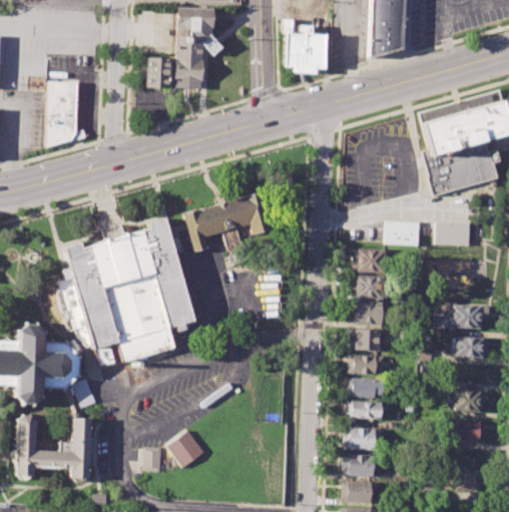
[(370,0),(404,0),(403,47),(369,57),(370,0)]
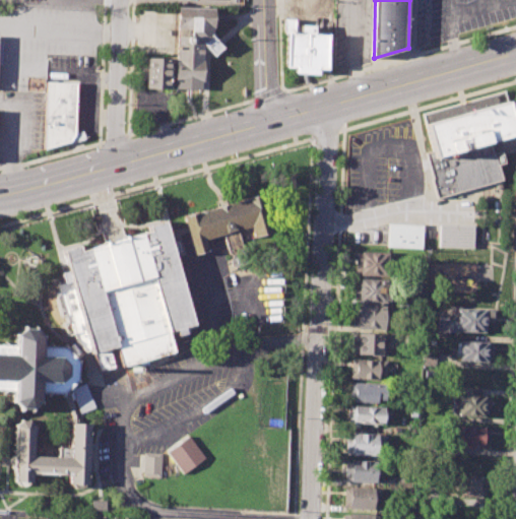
[(178,88),(181,8),(215,9),(214,36),(226,48),(217,56),(206,44),(204,90),(178,88)]
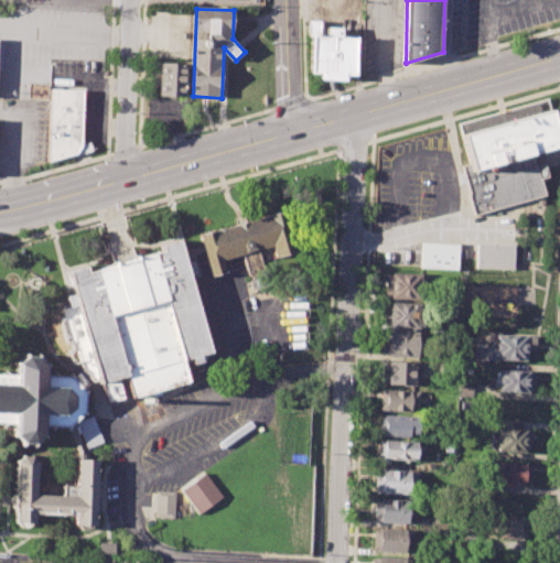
[(314,35),(359,36),(358,74),(346,73),(345,82),(321,80),(322,72),(313,72),(314,35)]
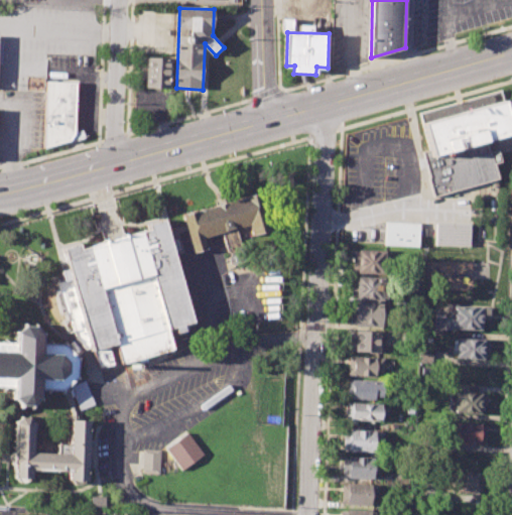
[(148,58),(172,59),(171,90),(147,89),(148,58)]
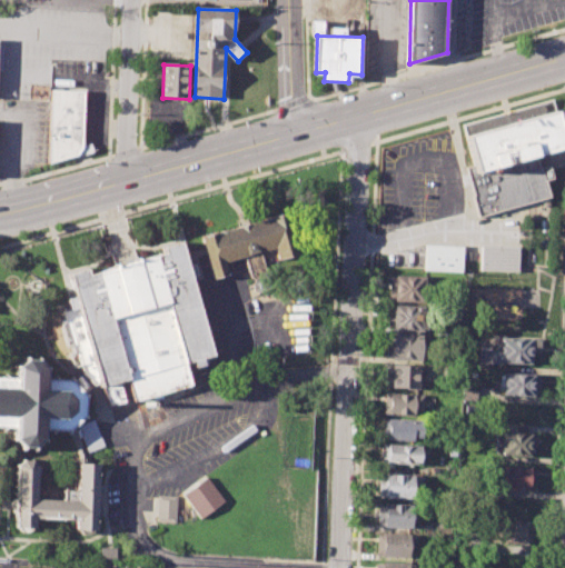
[(53,90),(87,92),(85,146),(95,143),(97,152),(51,165),(53,102),(53,90)]
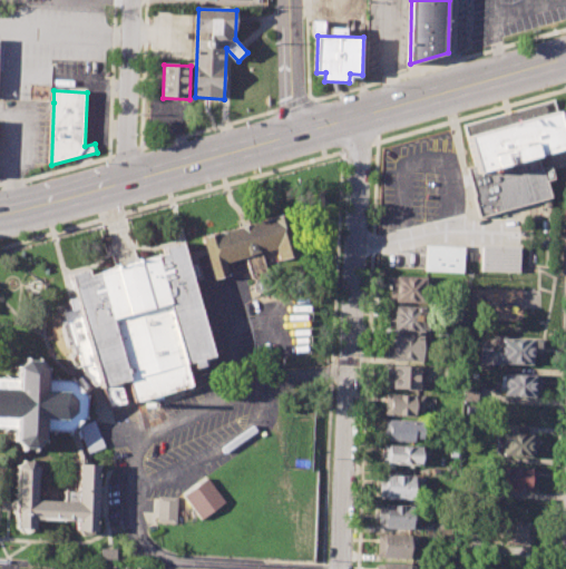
[(467,125),(556,99),(565,131),(565,149),(540,157),(544,168),(553,166),(556,179),(549,182),(554,197),(545,200),(484,217),(469,170),(479,167),(467,125)]
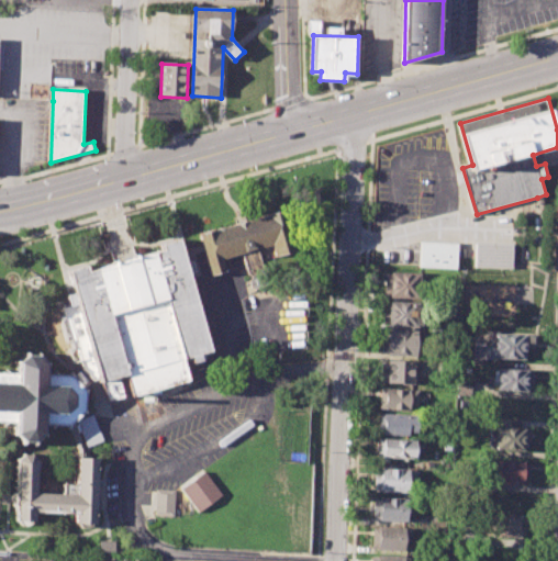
[(201,234),(287,206),(301,251),(278,259),(274,246),(260,250),(266,270),(250,276),(244,254),(223,260),(226,270),(214,275),(207,250),(198,254),(187,257),(186,251),(204,245),(201,234)]
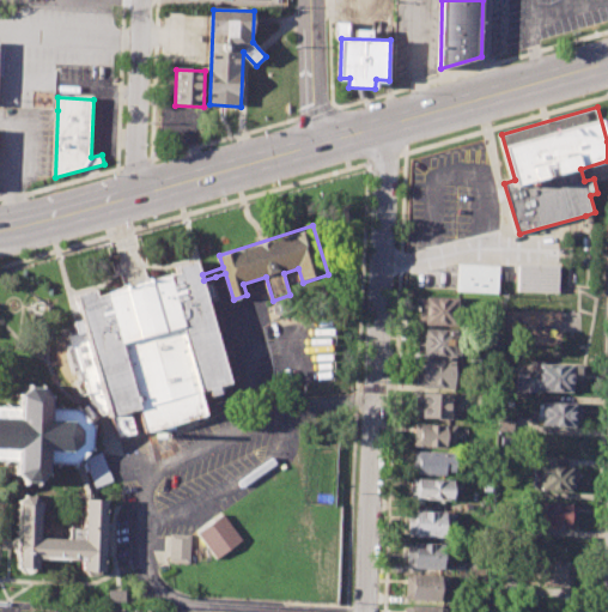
[(79,296),(96,291),(98,297),(127,289),(139,286),(150,283),(180,274),(177,267),(198,261),(202,274),(204,280),(211,304),(232,383),(220,387),(222,393),(211,395),(210,389),(200,392),(207,416),(147,432),(140,408),(135,410),(131,411),(137,434),(121,438),(115,417),(110,418),(108,413),(103,414),(92,404),(90,394),(83,397),(78,382),(84,381),(81,370),(77,371),(70,349),(77,346),(74,338),(83,335),(79,325),(86,322),(79,296)]
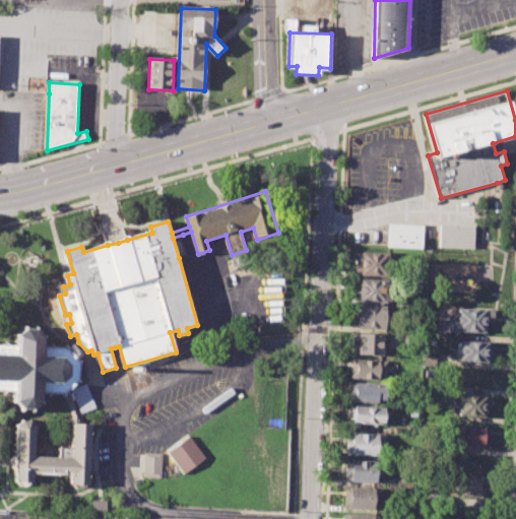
[(391,224),(426,225),(426,237),(425,249),(390,248),(391,224)]
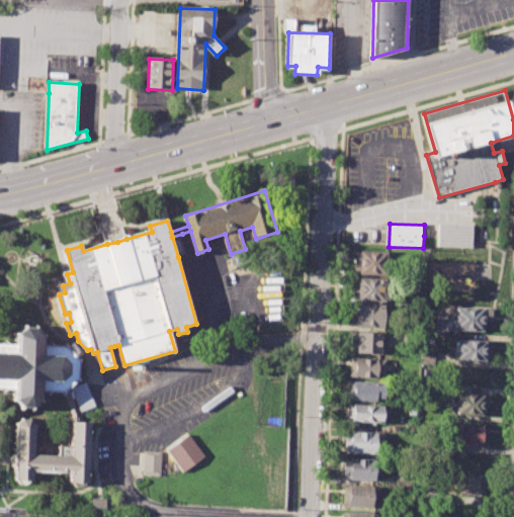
[(441,224),(475,225),(474,249),(440,247),(440,236),(441,224)]
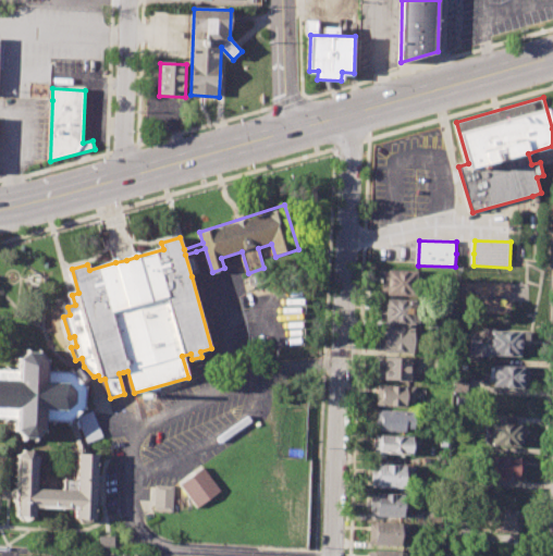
[(388,271),(422,272),(421,296),(386,295),(388,271)]
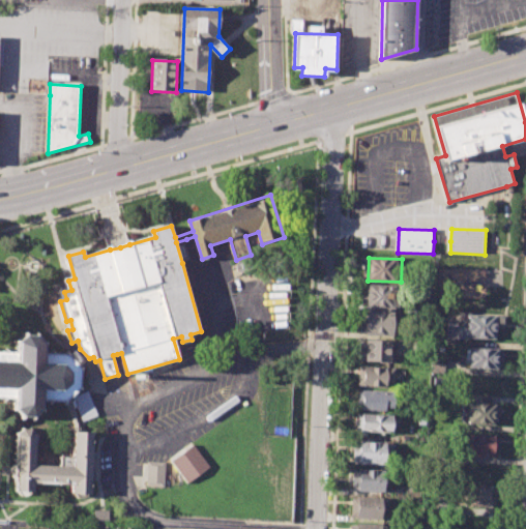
[(368,284),(400,286),(399,311),(367,310),(368,284)]
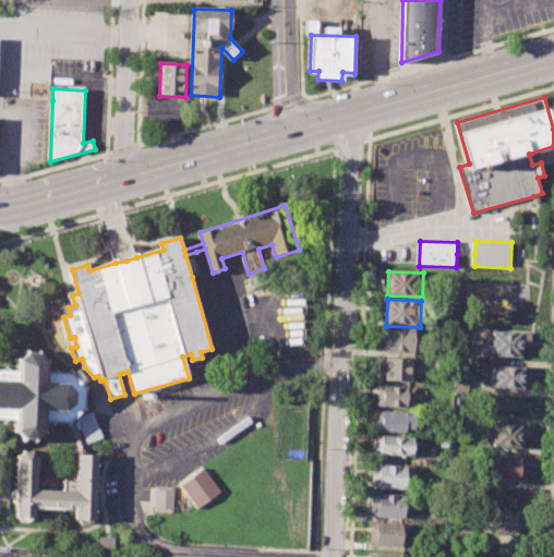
[(383,328),(419,330),(418,353),(382,351),(383,328)]
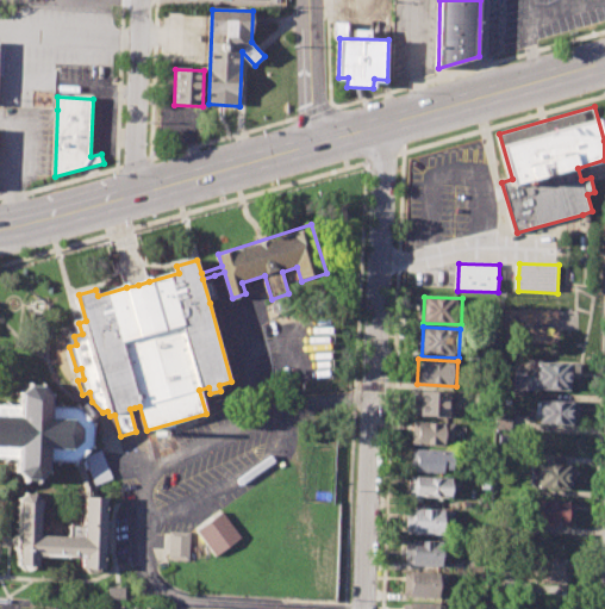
[(535,364),(582,365),(582,379),(573,379),(573,391),(516,390),(517,372),(530,372),(530,376),(534,376),(535,364)]
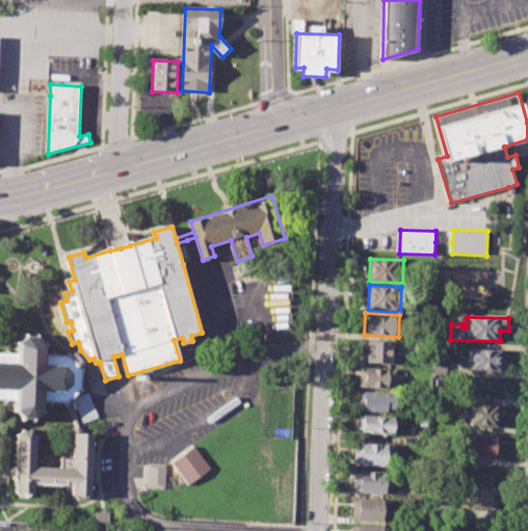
[(0,401),(16,402),(15,412),(23,419),(34,419),(43,412),(44,402),(69,403),(73,399),(83,391),(84,370),(71,354),(45,353),(46,344),(38,337),(28,336),(19,344),(19,351),(0,350),(0,401)]
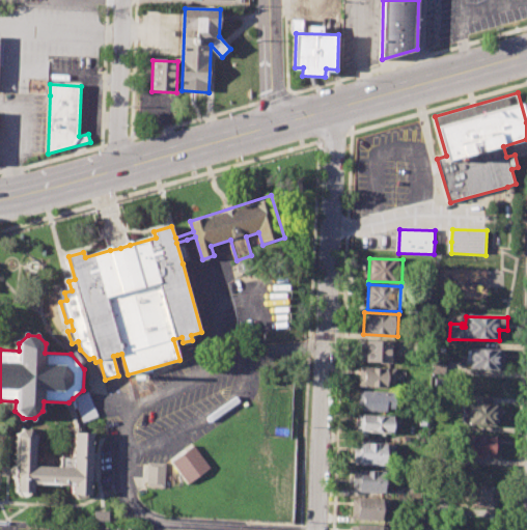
[(364,341),(398,342),(397,362),(363,360),(364,341)]
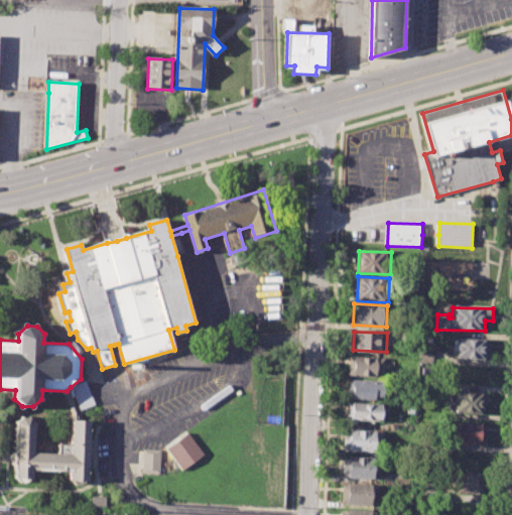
[(70,346),(80,357),(89,349),(79,338),(70,346)]
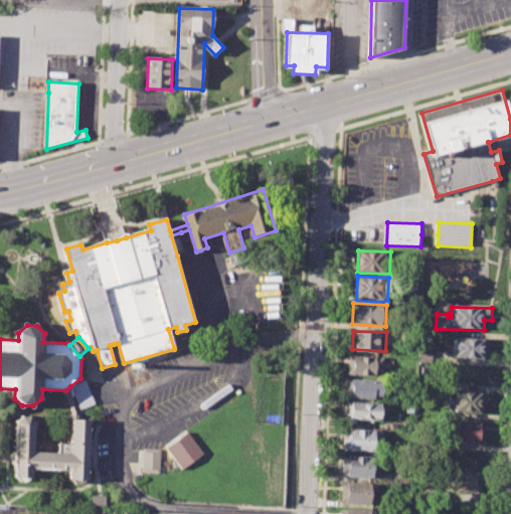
[(455,338),(492,339),(491,359),(458,358),(458,350),(455,350),(455,338)]
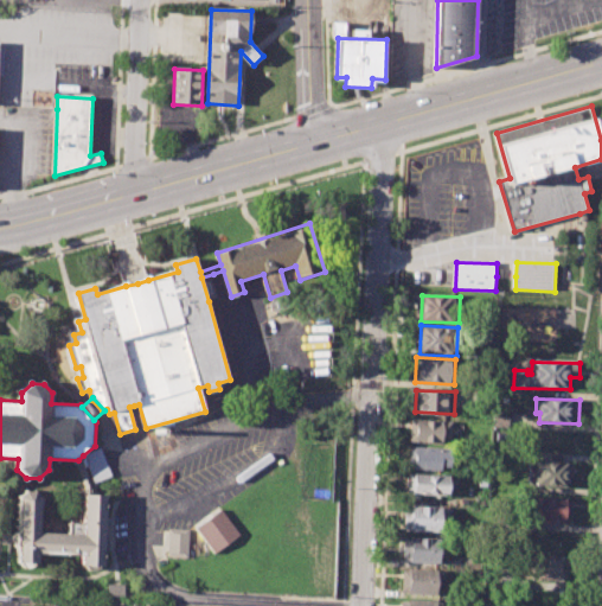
[(414,421),(454,422),(454,445),(414,444),(414,421)]
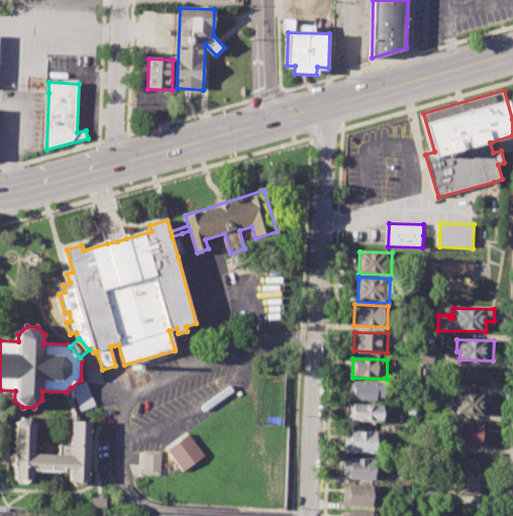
[(67,392),(77,421),(83,421),(74,399),(78,397),(83,411),(86,410),(98,406),(89,382),(74,387),(75,391),(72,392),(71,388),(67,392)]
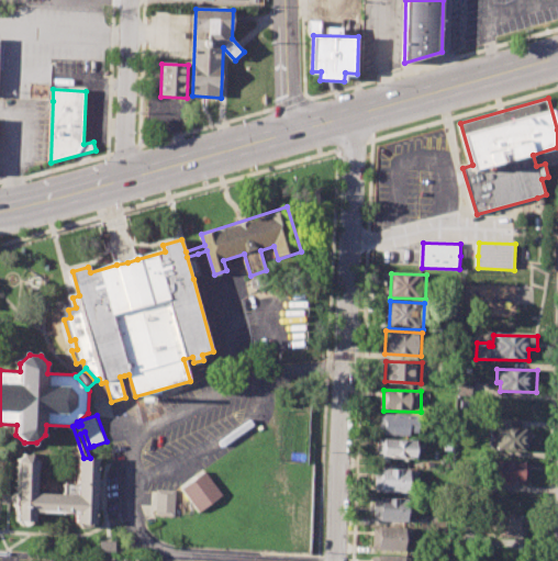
[(383,415),(421,417),(420,432),(411,432),(411,436),(382,435),(383,415)]
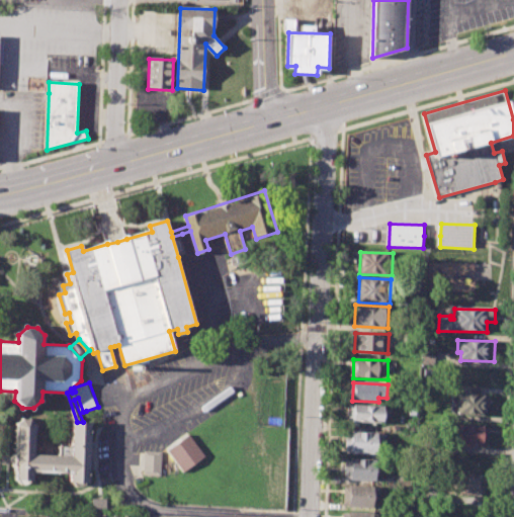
[(454,395),(488,397),(487,416),(453,414),(454,395)]
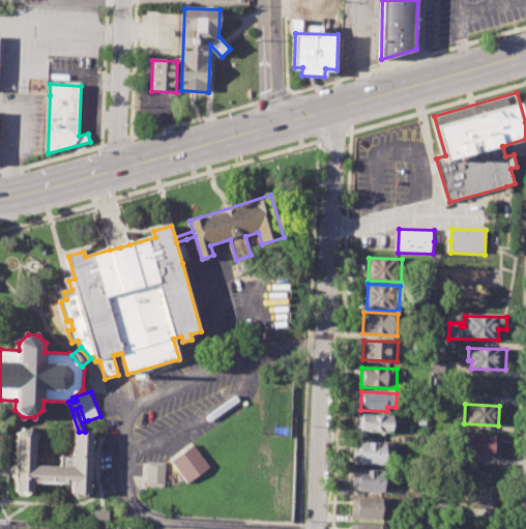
[(363,414),(395,416),(393,419),(399,420),(398,434),(362,432),(363,414)]
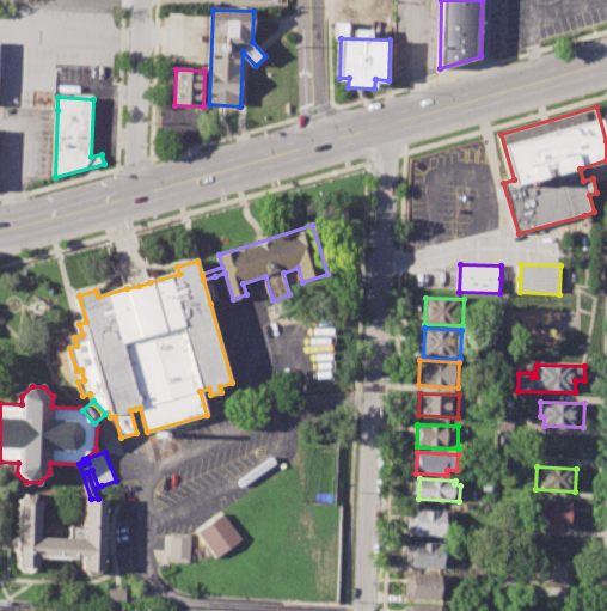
[(24,501),(29,495),(37,495),(42,501),(41,537),(87,538),(87,499),(91,499),(98,499),(108,500),(108,521),(106,572),(102,572),(99,575),(93,575),(90,572),(85,570),(86,560),(42,558),(42,569),(36,569),(34,573),(26,573),(24,568),(20,567),(22,550),(18,550),(18,537),(23,538),(24,501)]
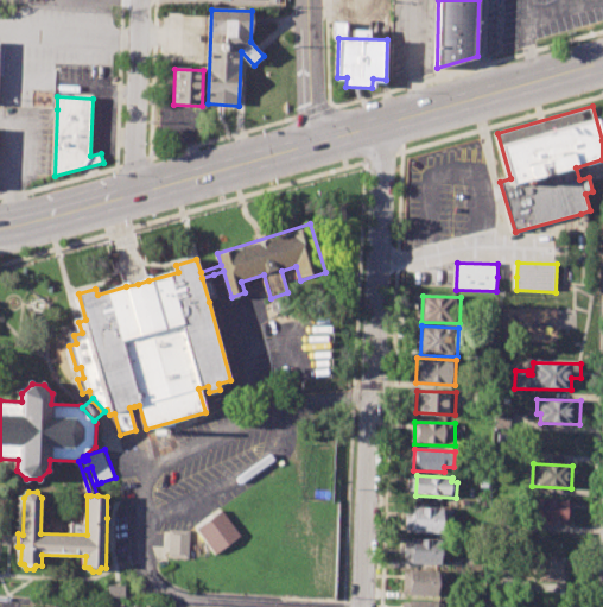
[(534,498),(575,500),(573,524),(533,522),(534,498)]
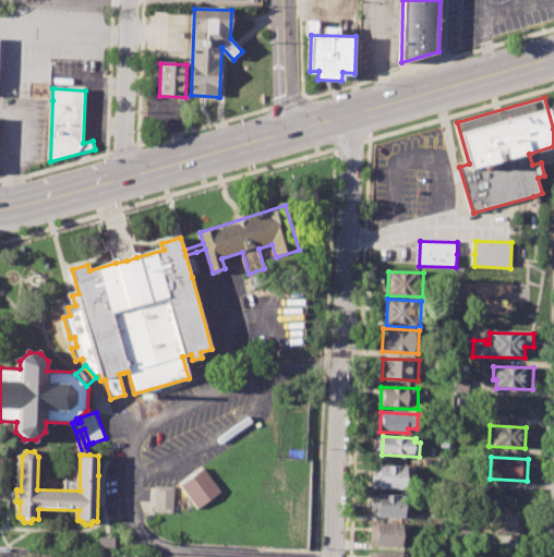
[(381,464),(419,467),(418,491),(380,489),(381,464)]
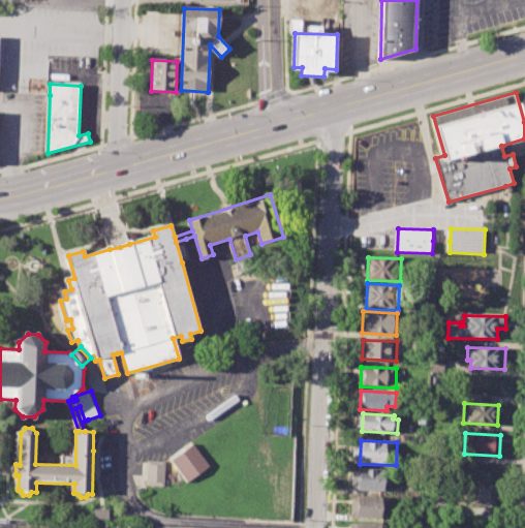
[(173,460),(195,444),(211,467),(188,483),(173,460)]
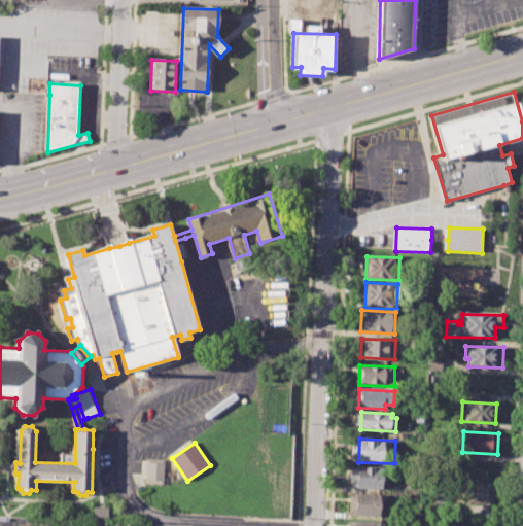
[(149,459),(167,460),(165,486),(147,484),(148,474),(149,459)]
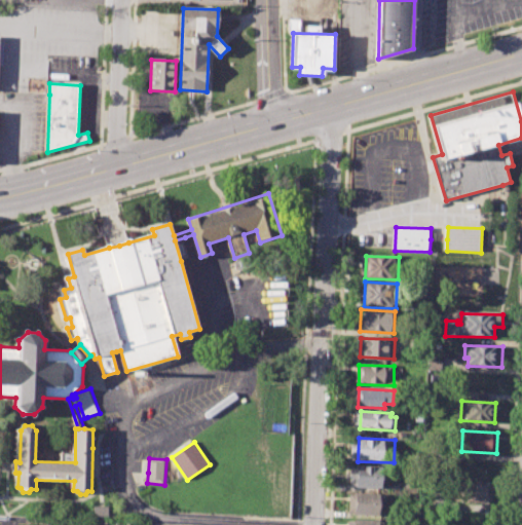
[(357,465),(385,467),(384,489),(356,488),(357,465)]
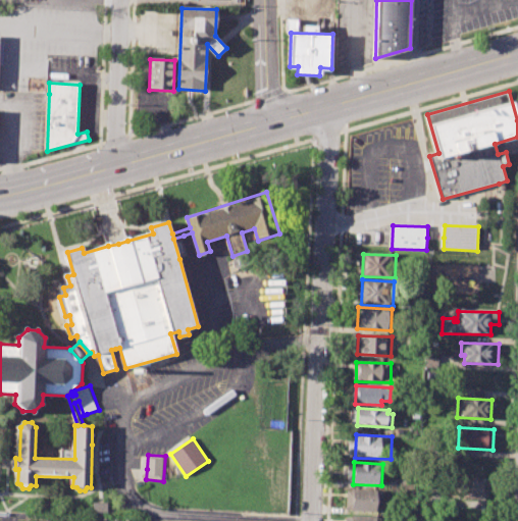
[(458,477),(489,478),(488,500),(458,499),(458,477)]
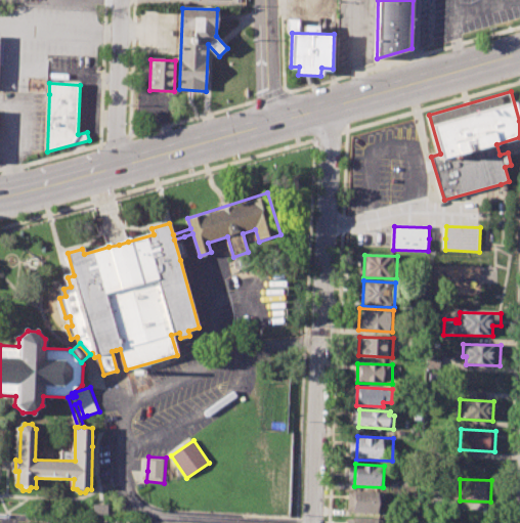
[(351,492),(382,493),(381,513),(350,512),(351,492)]
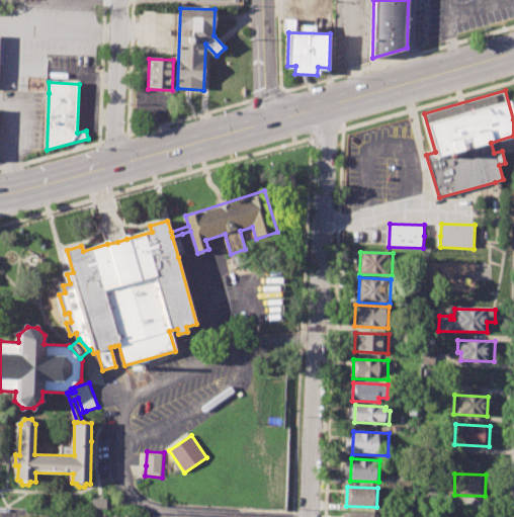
[(94,498),(108,498),(108,509),(94,508),(94,498)]
